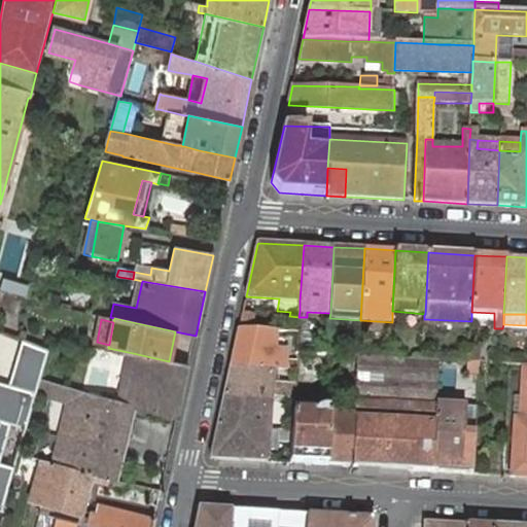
[(274,331),(239,329),(231,367),(272,371),(281,371),(283,371),(295,372),(296,363),(284,363),(272,362),(273,351),(274,331)]
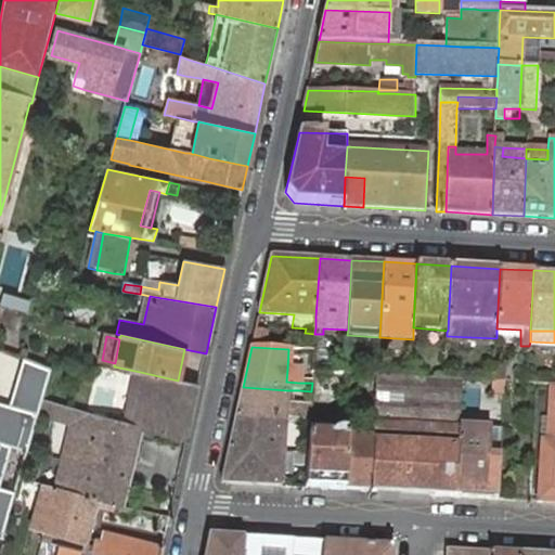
[(23,357),(20,376),(50,386),(51,379),(53,368),(23,357)]
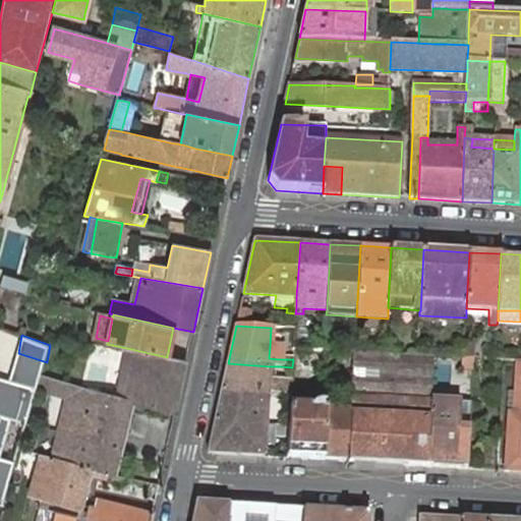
[(282,348),(270,347),(269,358),(281,359),(282,348)]
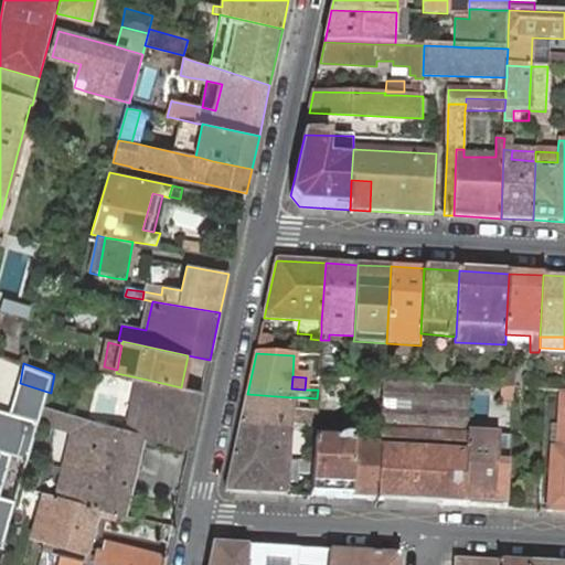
[(196,420),(202,393),(181,387),(142,379),(138,400),(137,406),(196,420)]
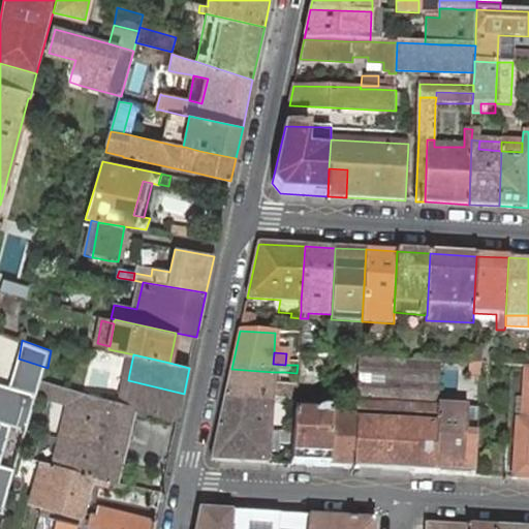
[(481,354),(471,354),(470,365),(481,366),(481,354)]
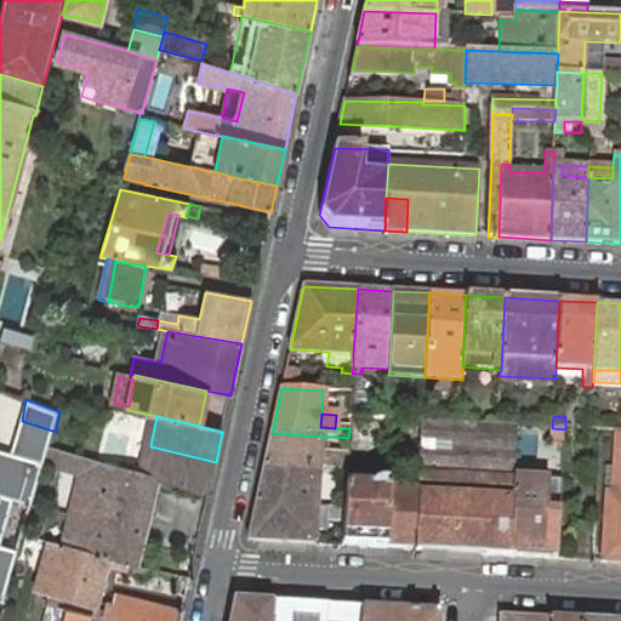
[(22,421),(18,439),(49,448),(51,450),(52,450),(56,432),(22,421)]
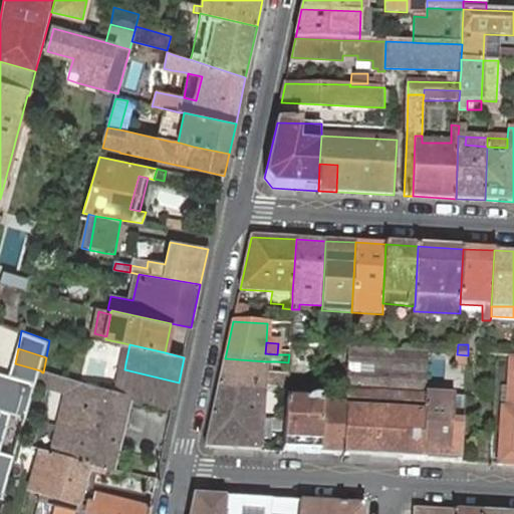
[(346,407),(342,457),(421,461),(424,397),(427,353),(412,352),(380,350),(349,348),(346,407)]
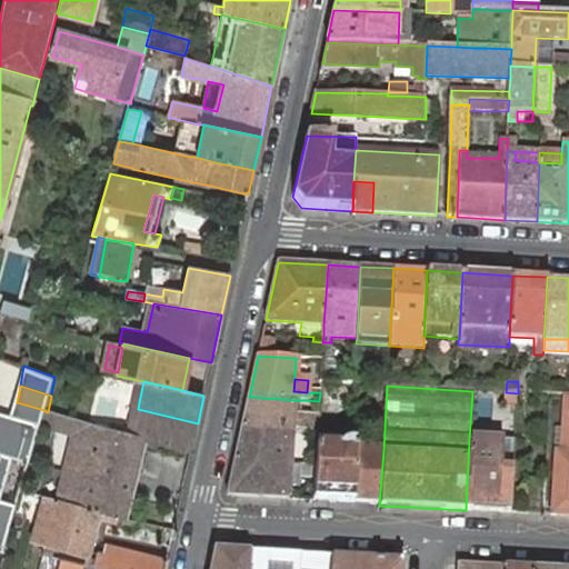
[(518,393),(506,392),(505,405),(517,406),(518,393)]
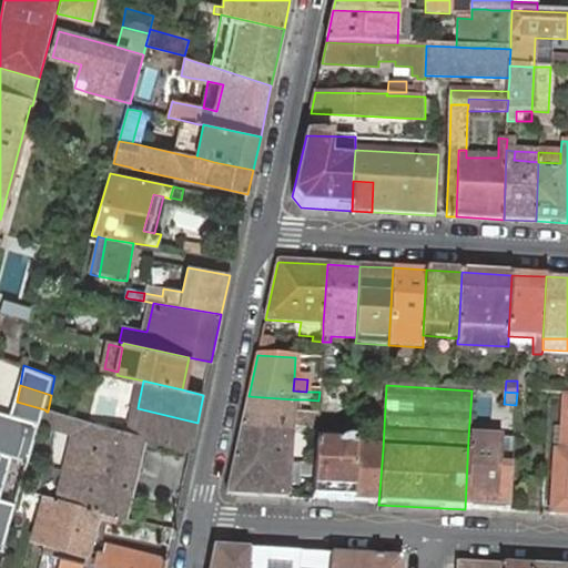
[(567,394),(565,394),(561,429),(567,430),(567,447),(567,453),(555,452),(550,515),(567,515),(567,394)]
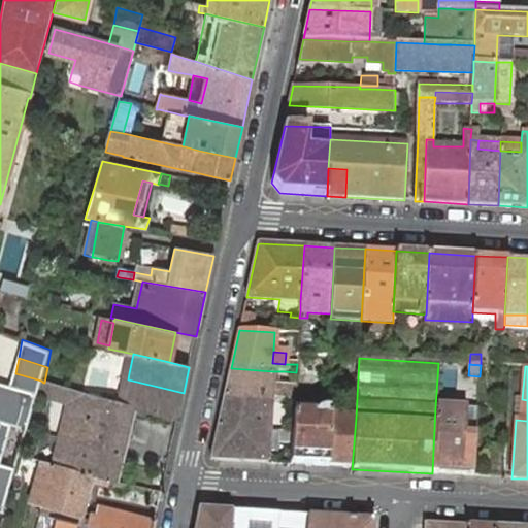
[(272,371),(231,368),(224,398),(271,401),(294,403),(295,386),(272,385),(272,383),(272,377),(272,371)]
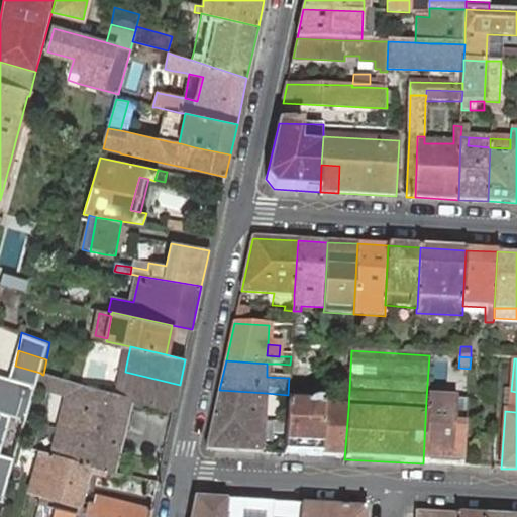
[(0,502),(2,503),(12,468),(0,464),(0,433),(5,415),(26,421),(26,419),(40,373),(15,366),(12,379),(0,375),(0,502)]
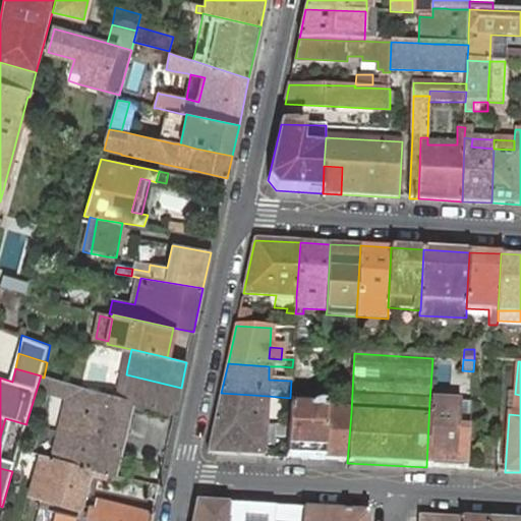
[(175,412),(181,388),(126,374),(121,398),(132,402),(131,404),(175,412)]
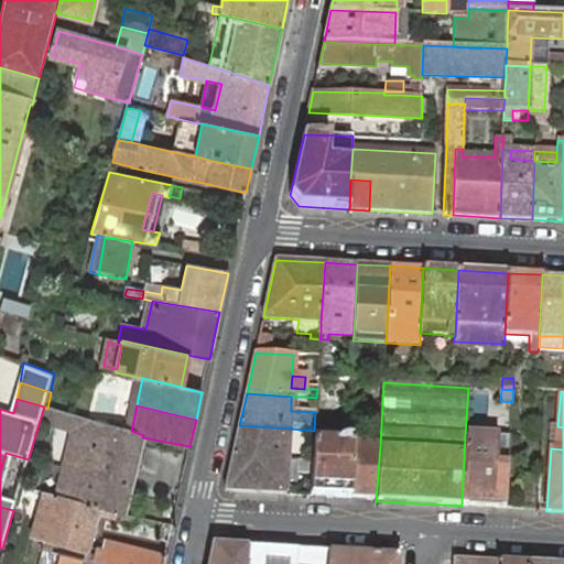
[(47,409),(46,409),(44,415),(86,427),(87,420),(47,409)]
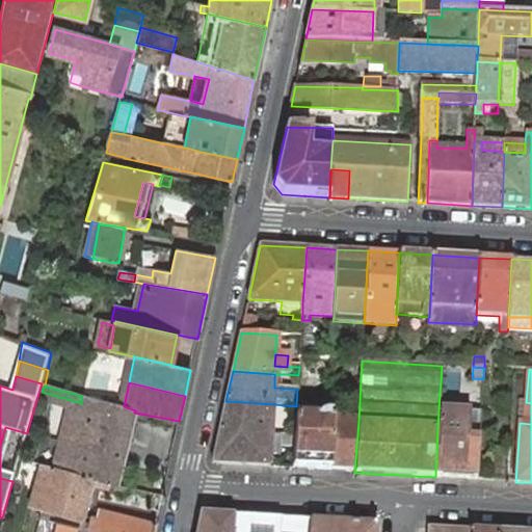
[(64,432),(62,443),(79,446),(125,456),(134,413),(135,410),(124,406),(91,398),(82,396),(81,403),(73,433),(64,432)]
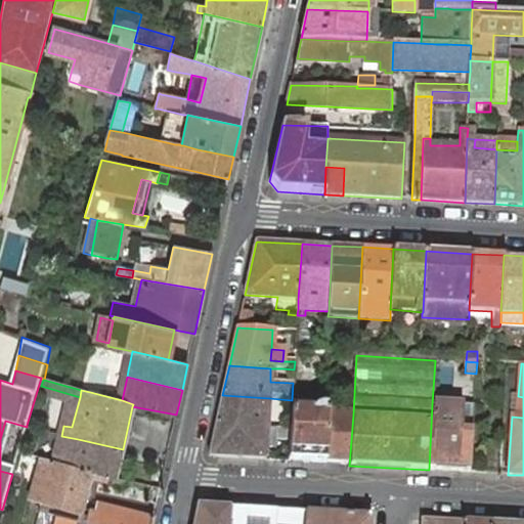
[(216,426),(267,429),(268,415),(261,413),(261,406),(268,407),(269,398),(222,395),(216,426)]
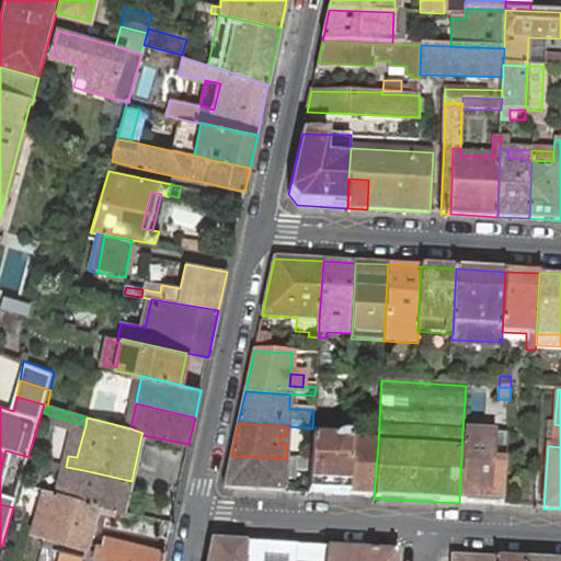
[(550,424),(548,446),(560,447),(560,442),(560,425),(554,424),(550,424)]
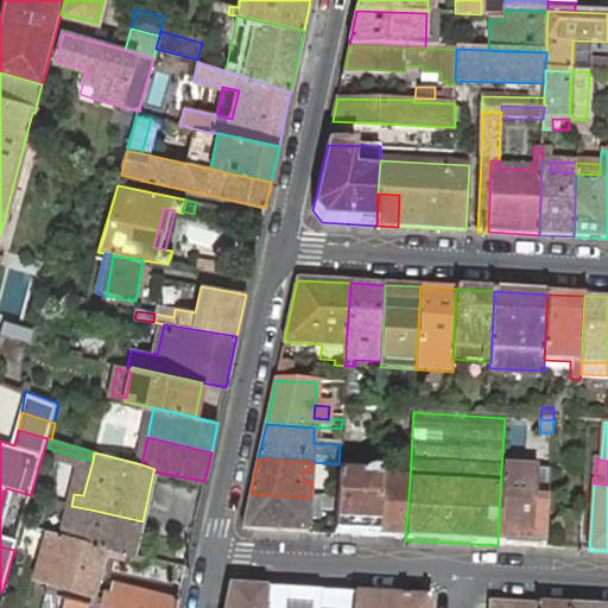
[(377,480),(377,469),(371,469),(355,469),(339,468),(339,474),(337,500),(335,536),(378,538),(380,479),(377,480)]
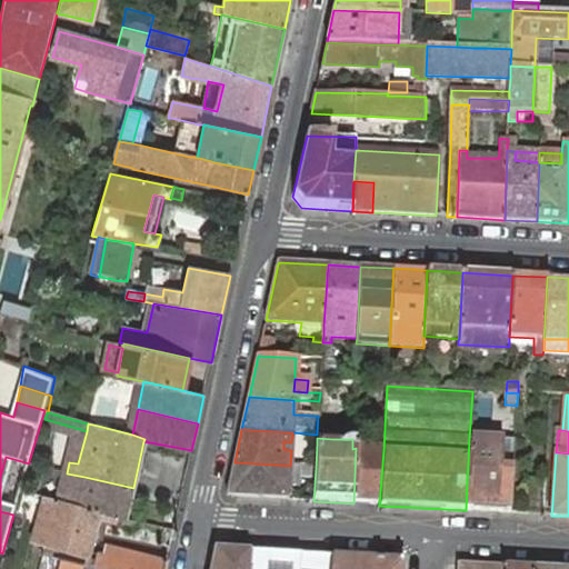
[(469,439),(466,510),(498,512),(502,440),(469,439)]
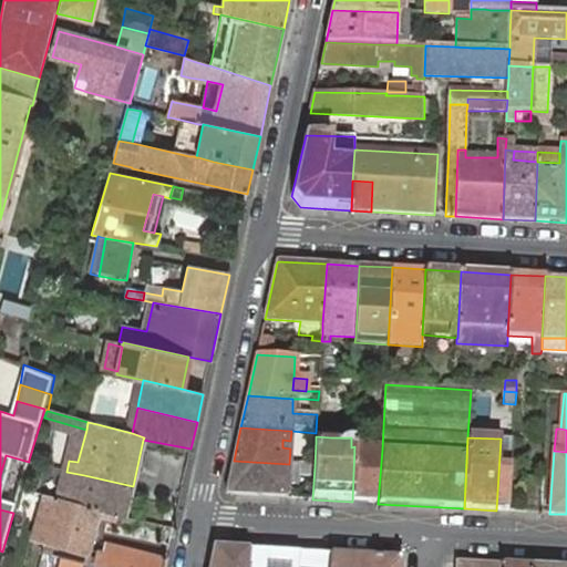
[(354,446),(352,502),(378,504),(382,449),(354,446)]
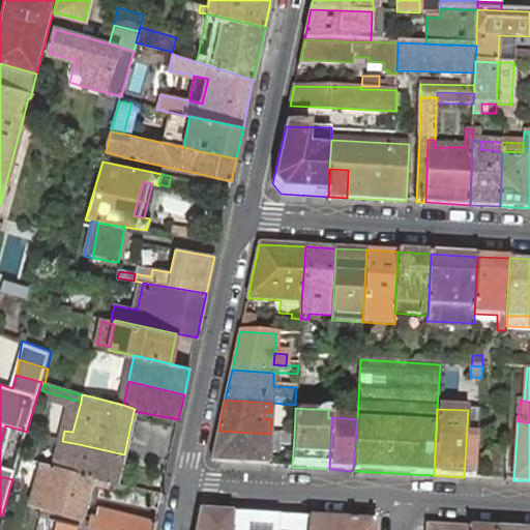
[(212,462),(268,465),(270,434),(218,431),(212,461),(212,462)]
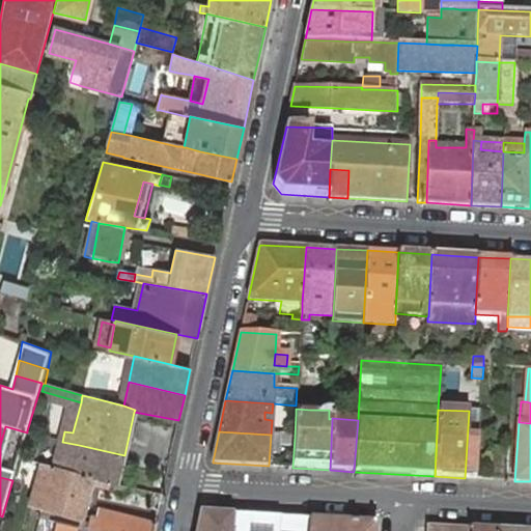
[(109,482),(117,484),(124,455),(79,445),(62,442),(56,468),(95,479),(109,482)]
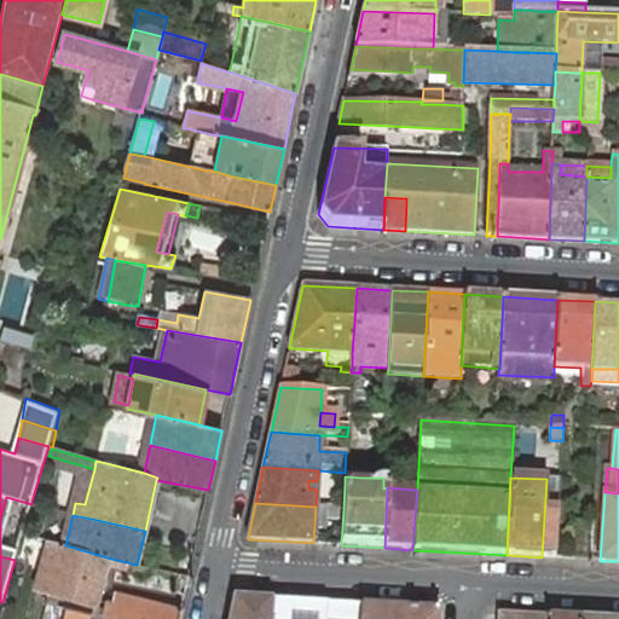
[(24,524),(22,533),(48,541),(53,542),(57,532),(24,524)]
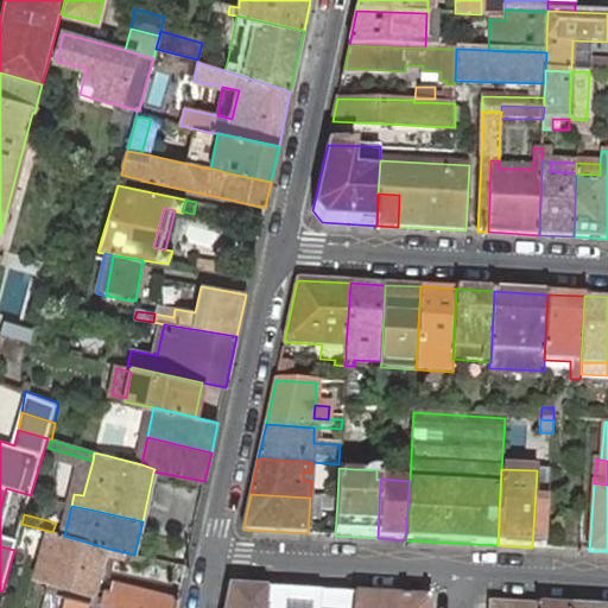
[(52,532),(48,531),(36,576),(38,577),(49,581),(95,594),(96,589),(107,556),(124,559),(125,552),(109,549),(64,536),(52,532)]
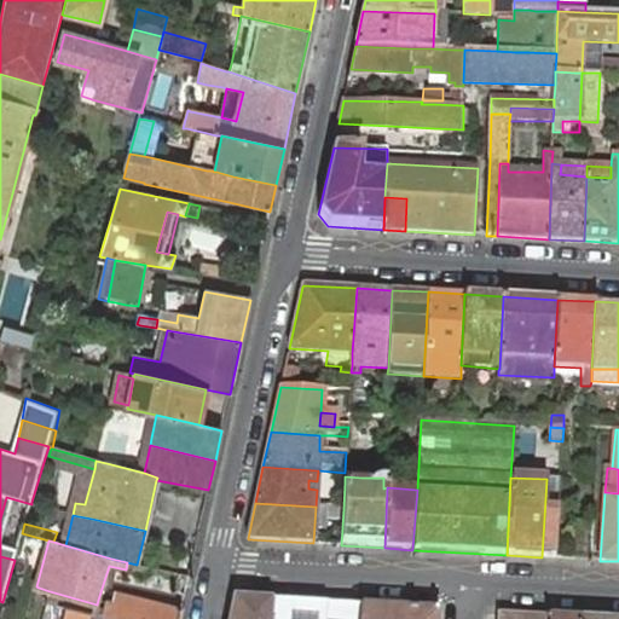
[(110,618),(179,618),(183,608),(125,595),(117,593),(115,605),(106,602),(103,617),(110,618)]
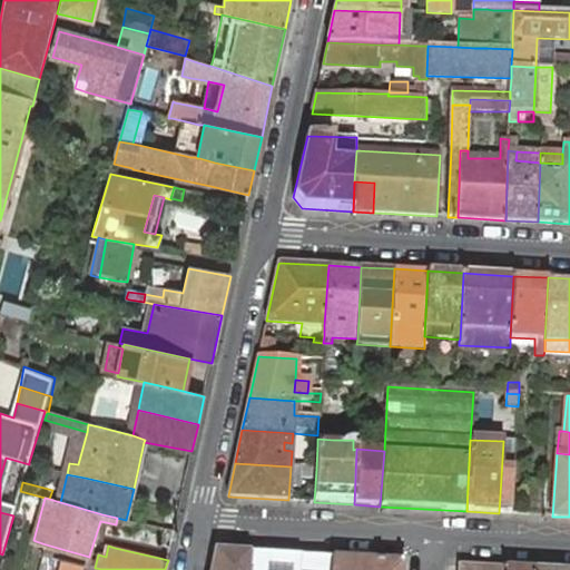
[(248,569),(249,553),(215,551),(210,569),(248,569)]
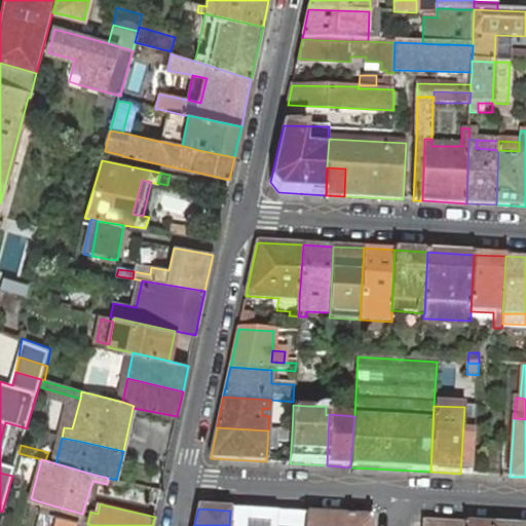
[(274,525),(276,513),(230,511),(229,525),(274,525)]
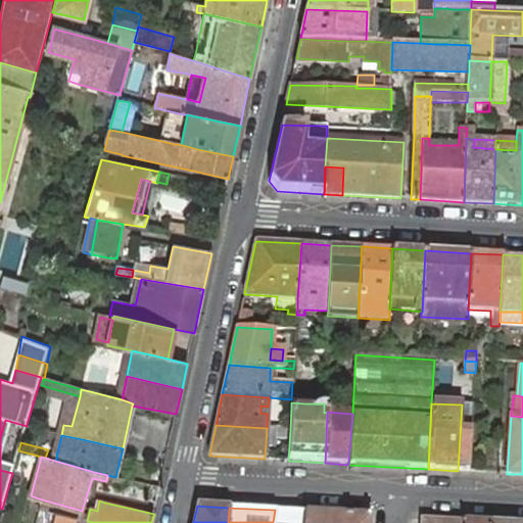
[(302,522),(304,512),(275,510),(273,522),(302,522)]
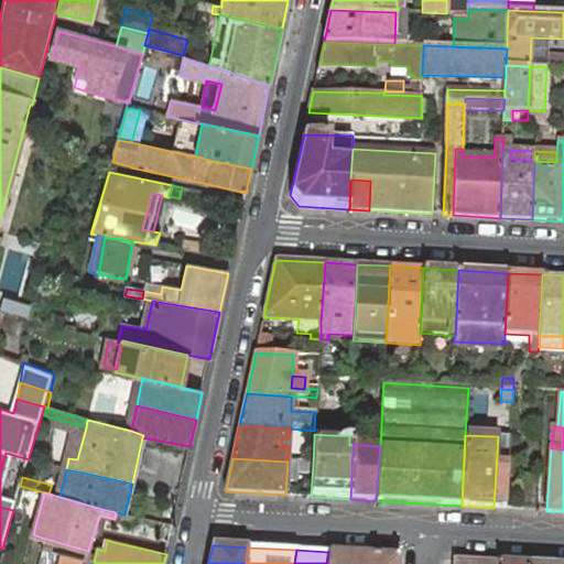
[(74,563),(76,557),(52,552),(49,563),(74,563)]
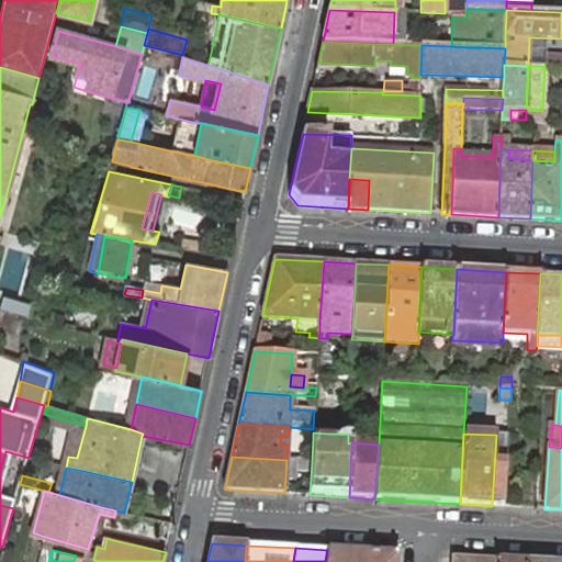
[(397,561),(398,554),(327,550),(325,561),(397,561)]
